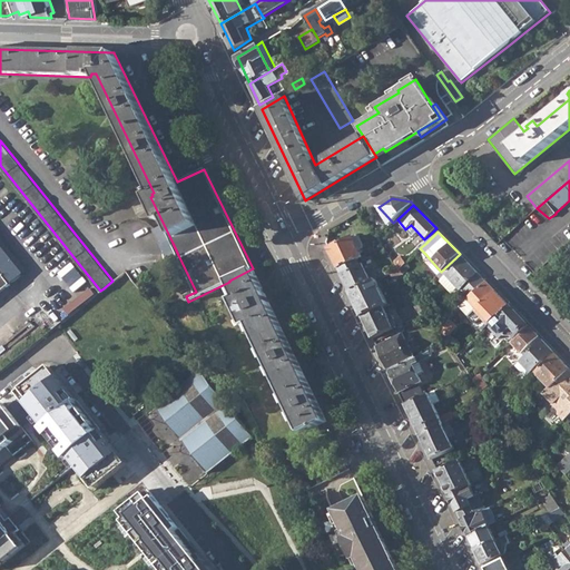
[(328,249),(337,268),(359,259),(361,257),(357,252),(361,249),(363,246),(359,239),(355,238),(353,241),(352,238),(328,249)]
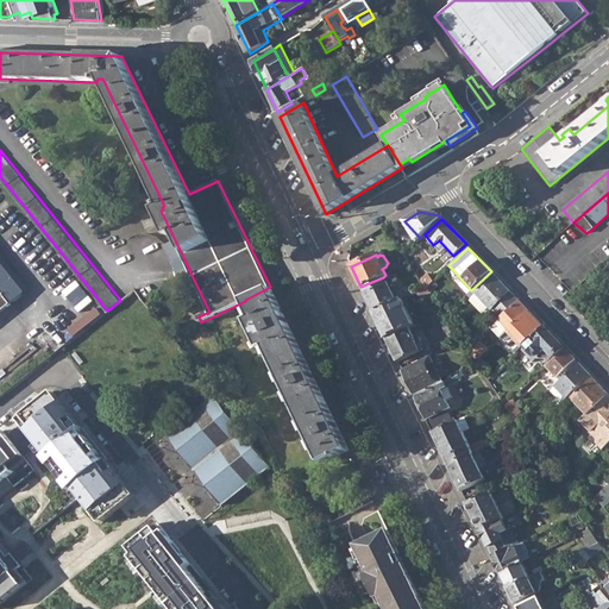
[(181,277),(190,272),(184,259),(175,264),(181,277)]
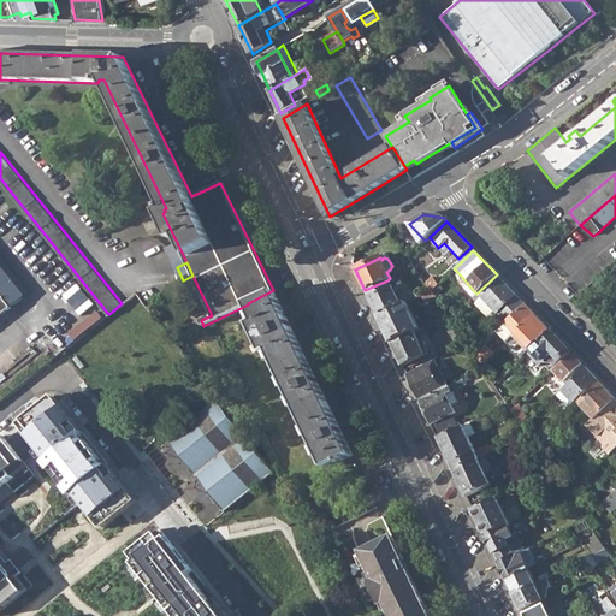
[(443,289),(460,274),(454,268),(438,284),(443,289)]
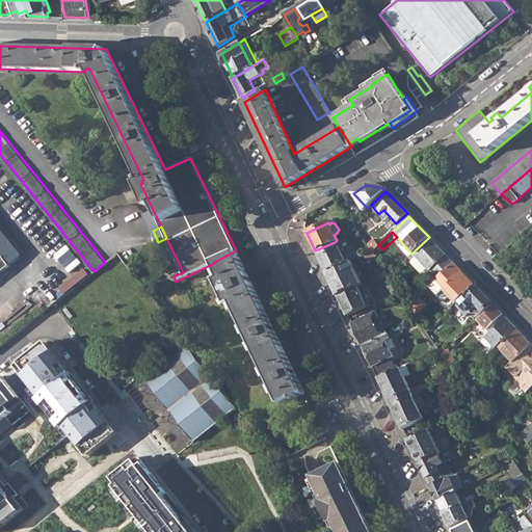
[(429,237),(411,254),(430,272),(433,268),(435,270),(449,258),(429,237)]
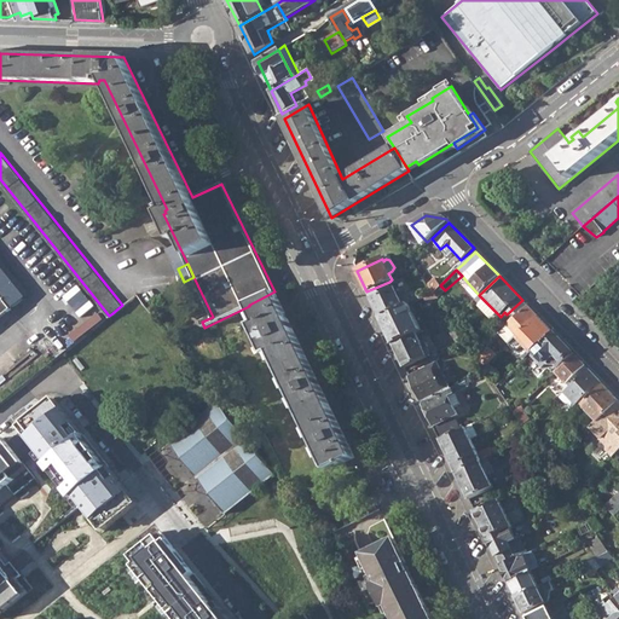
[(424,282),(433,291),(439,285),(434,278),(432,281),(429,277),(424,282)]
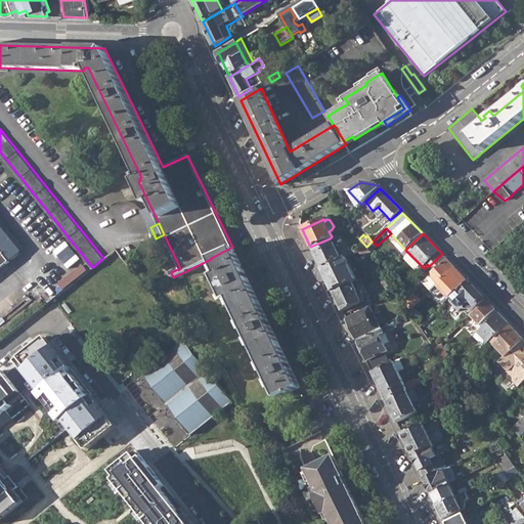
[(330,238),(310,247),(322,270),(342,261),(338,252),(343,250),(344,246),(341,239),(338,237),(331,242),(330,238)]
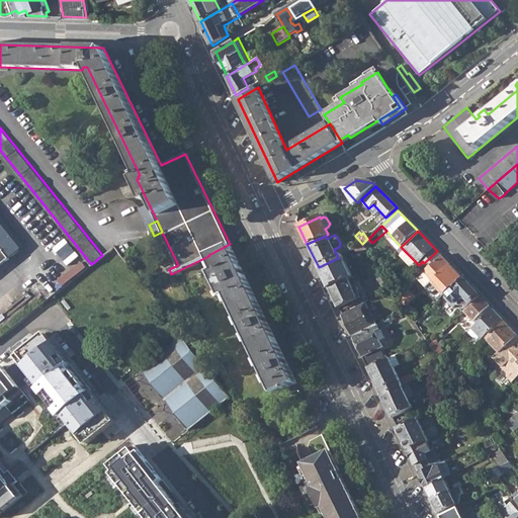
[(397,250),(401,247),(393,238),(389,241),(397,250)]
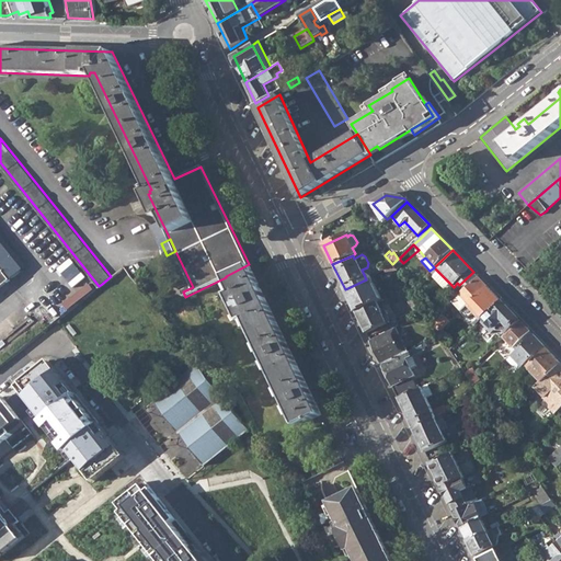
[(396,270),(403,263),(399,259),(398,259),(392,264),(393,266),(396,270)]
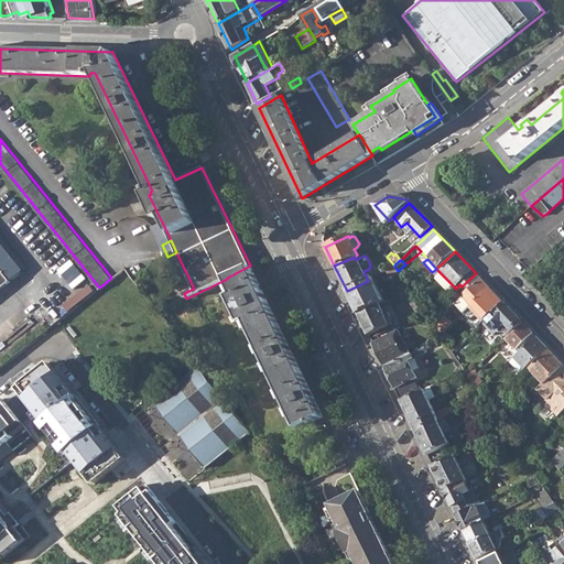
[(227,278),(227,279),(236,294),(231,296),(245,324),(249,322),(301,427),(312,422),(313,425),(316,424),(314,421),(324,416),(250,266),(227,278)]
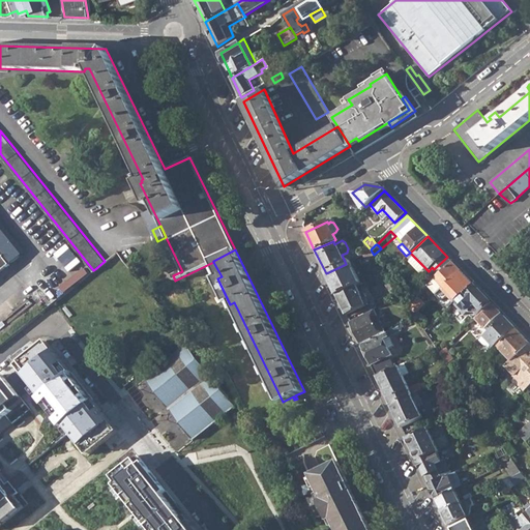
[(358,258),(361,263),(375,256),(374,255),(372,252),(358,258)]
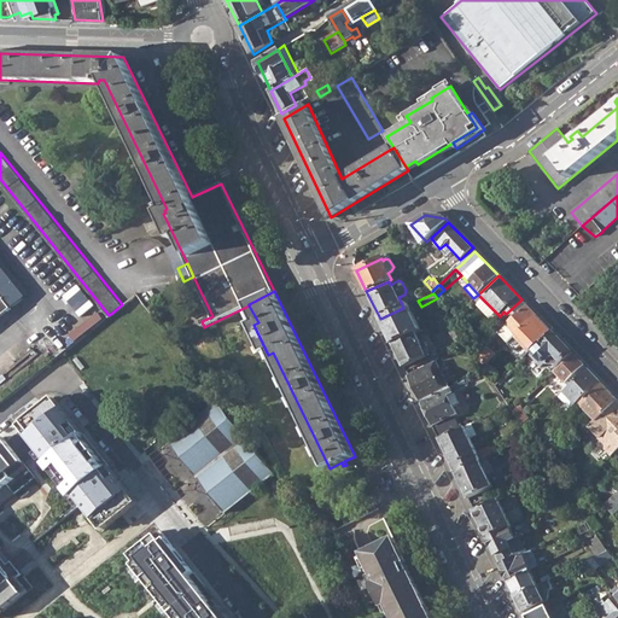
[(0,316),(10,308),(0,296),(0,316)]
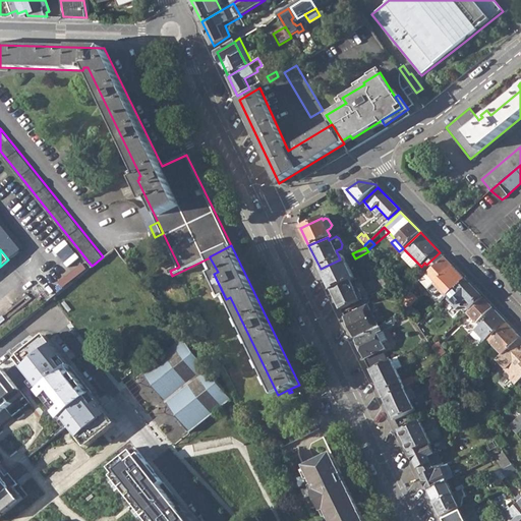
[(321,269),(331,290),(350,281),(354,279),(343,257),(340,259),(321,269)]
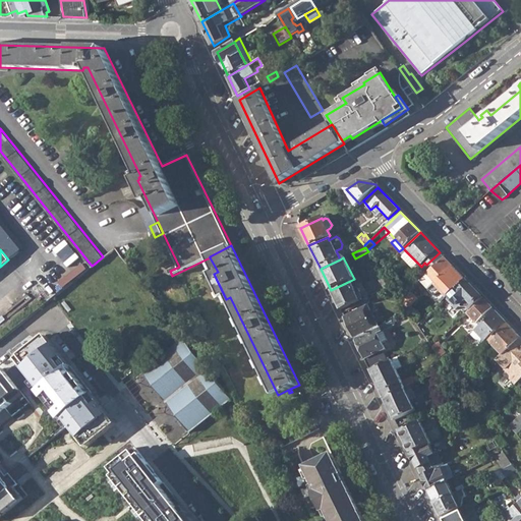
[(445,257),(427,274),(436,282),(449,296),(466,280),(445,257)]
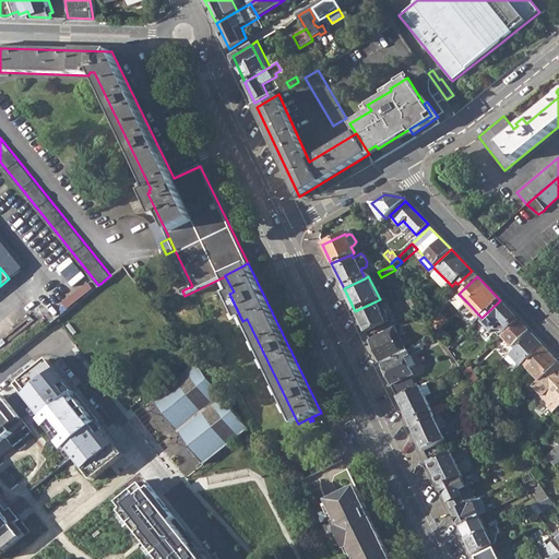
[(393,285),(396,290),(399,290),(406,286),(403,282),(393,285)]
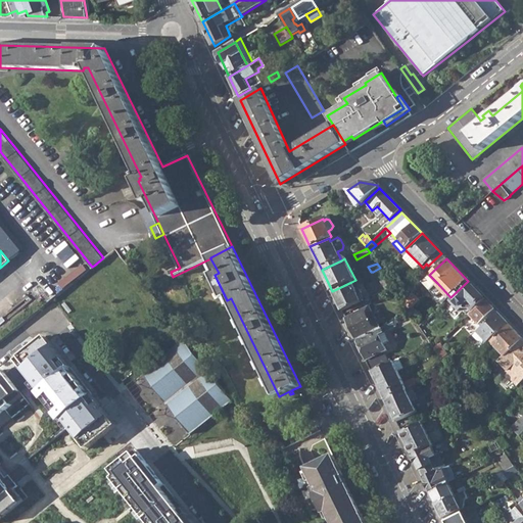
[(373,272),(386,292),(393,288),(380,268),(373,272)]
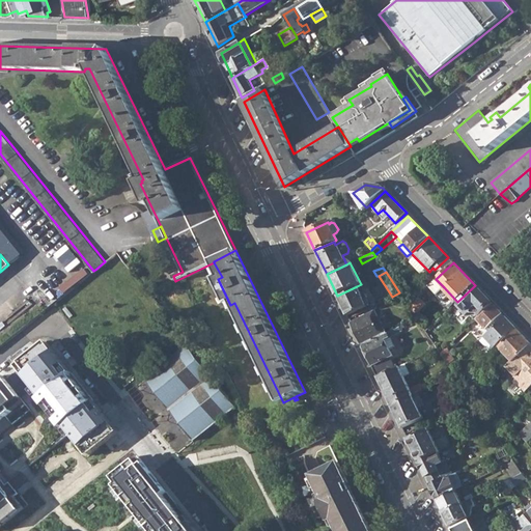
[(436,296),(442,290),(444,287),(436,279),(427,287),(436,296)]
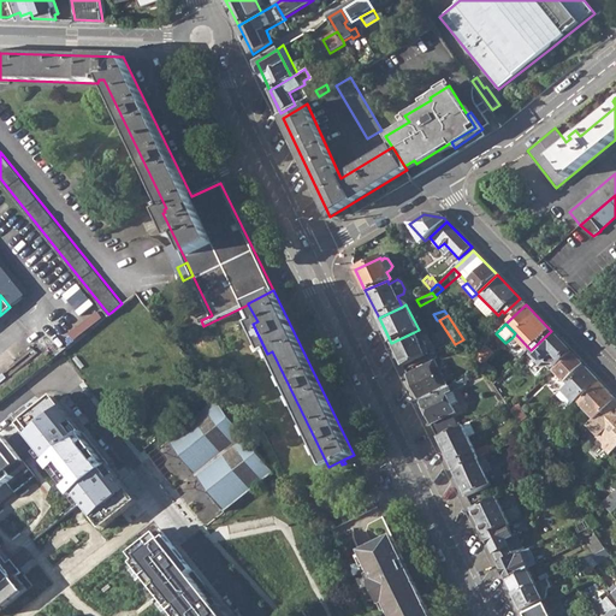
[(572,353),(551,331),(531,350),(537,356),(533,360),(540,367),(543,363),(552,363),(556,367),(572,353)]
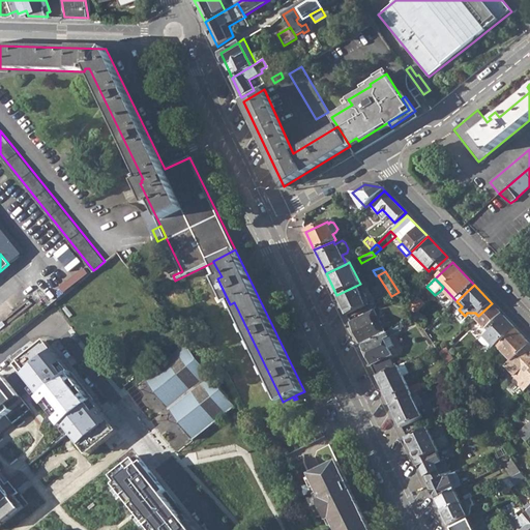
[(336,295),(347,316),(365,306),(365,305),(366,304),(364,300),(362,301),(356,286),(336,295)]
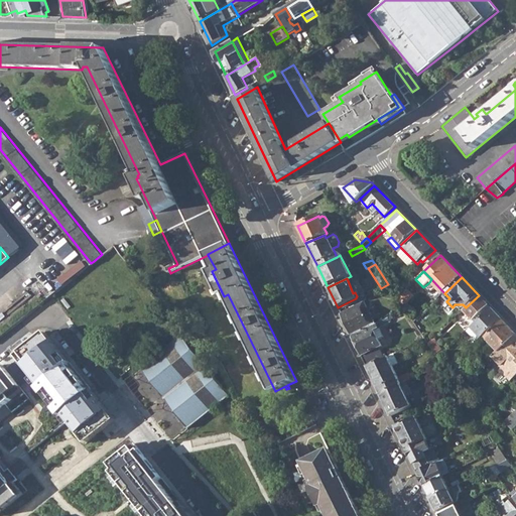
[(429,282),(442,295),(444,293),(431,279),(429,282)]
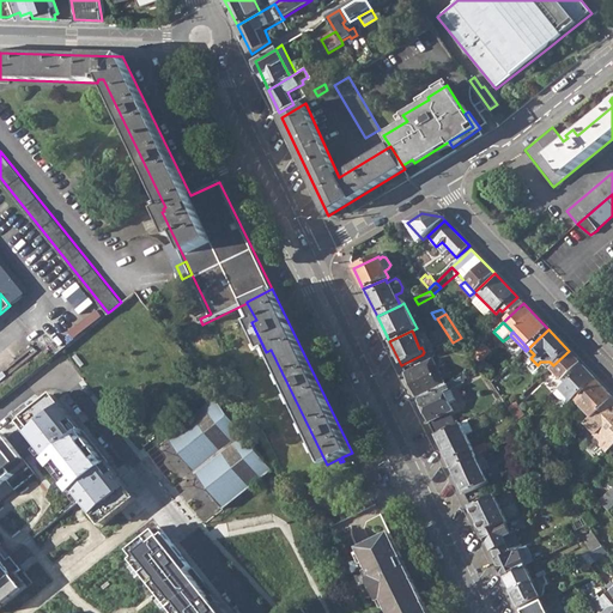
[(471,352),(479,364),(485,358),(478,347),(471,352)]
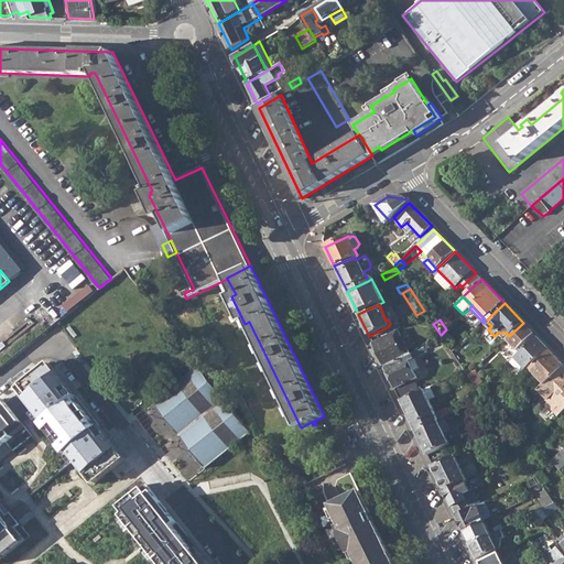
[(506,340),(514,350),(532,334),(523,323),(509,336),(506,340)]
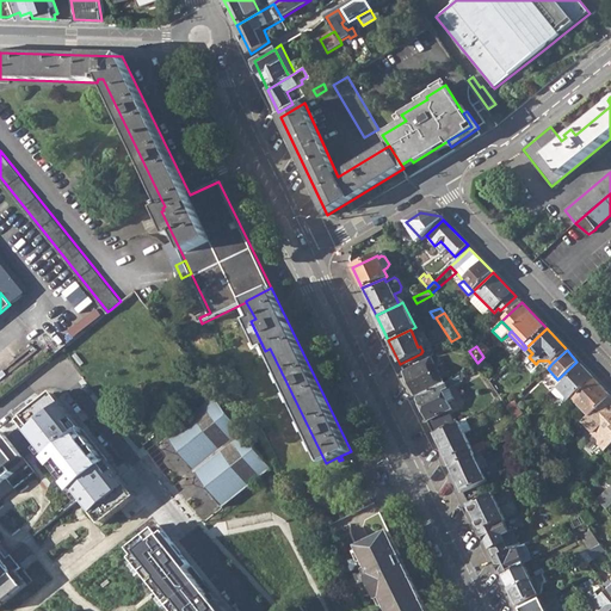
[(403,372),(415,396),(445,382),(444,380),(437,383),(433,376),(437,374),(430,359),(403,372)]
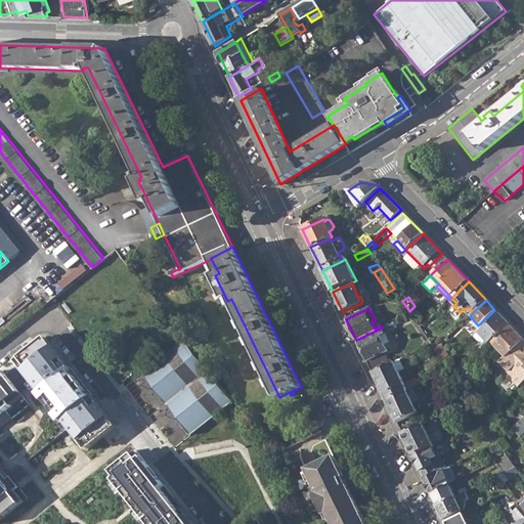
[(478,334),(486,344),(508,322),(498,314),(478,334)]
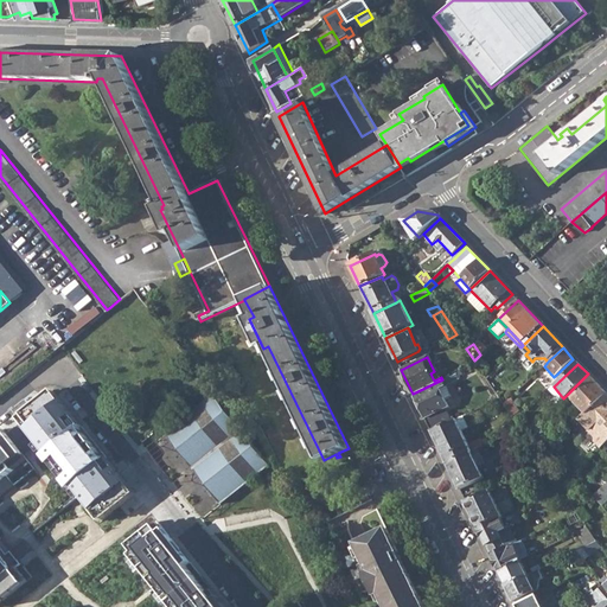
[(153,406),(192,385),(184,369),(144,389),(153,406)]
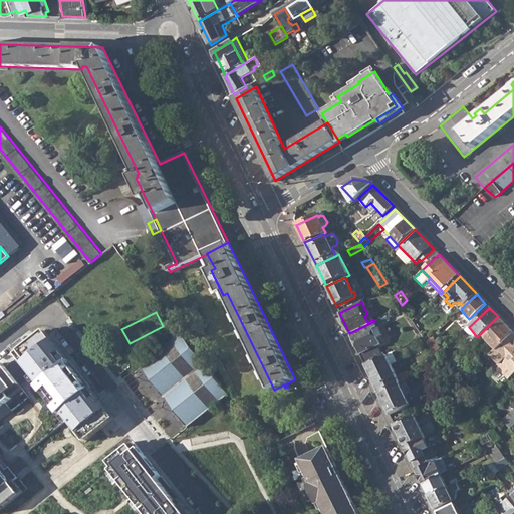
[(423,337),(427,343),(430,339),(416,318),(412,321),(423,337)]
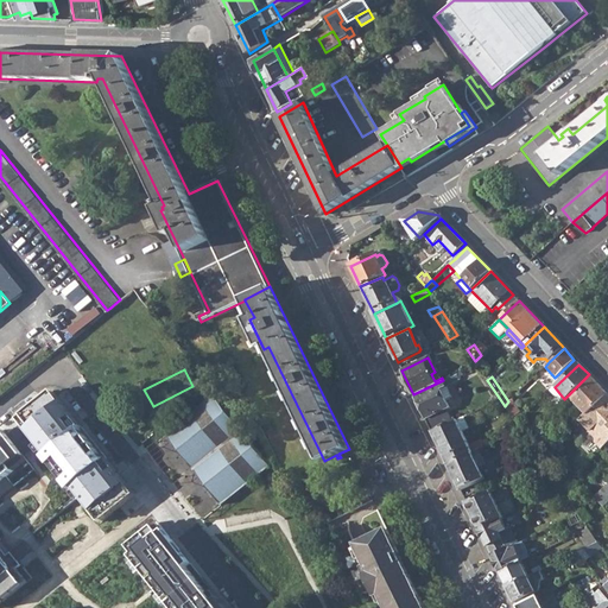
[(441,391),(451,384),(449,378),(443,380),(413,394),(432,432),(451,423),(445,410),(449,409),(441,391)]
